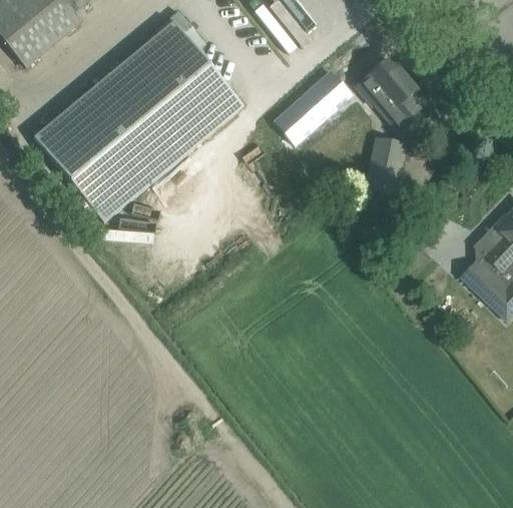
[(0,0),(0,35),(25,66),(80,21),(72,12),(86,0),(0,0)]
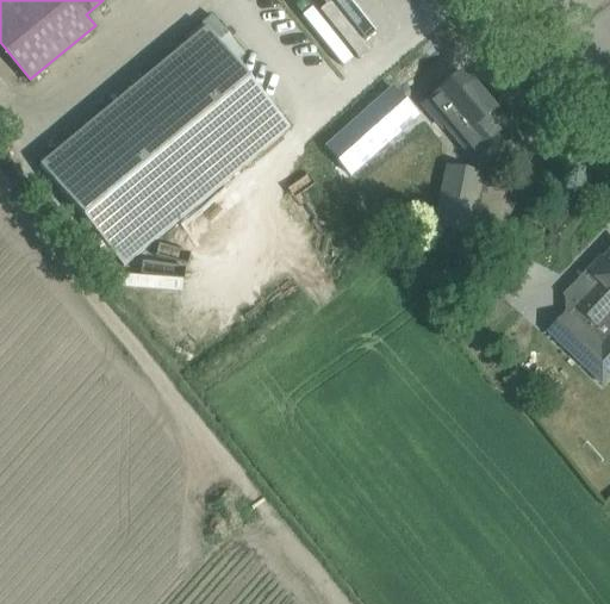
[(340,0),(368,35),(387,19),(372,0),(340,0)]
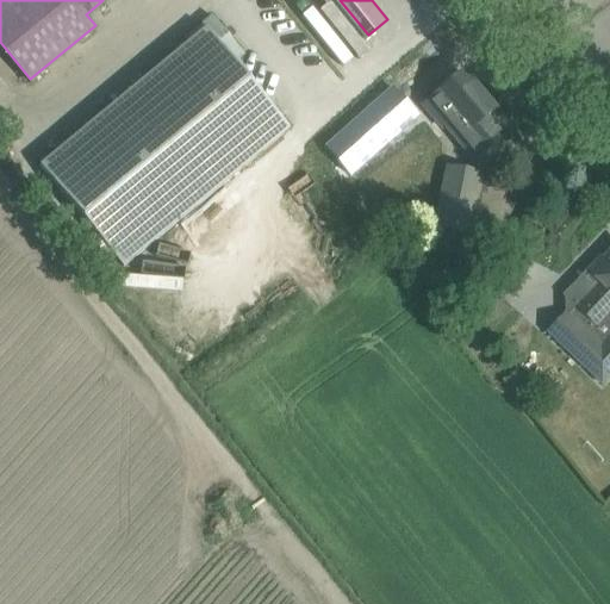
[(185,31),(188,37),(39,160),(124,262),(291,123),(235,57),(244,50),(212,10),(185,31)]
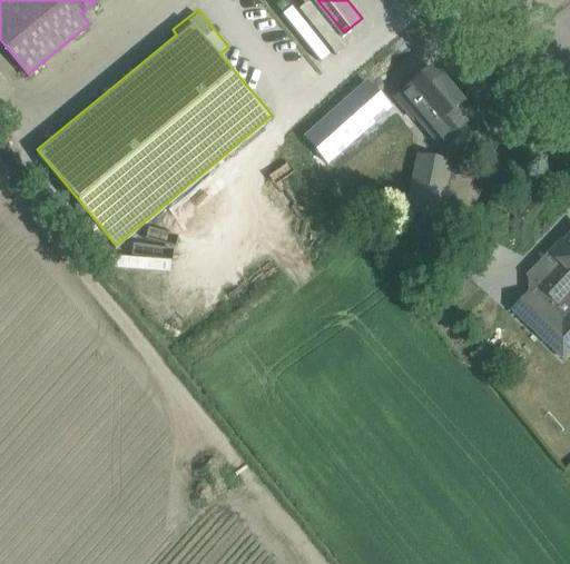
[(432,63),(396,94),(414,116),(418,114),(440,140),(463,120),(452,106),(461,98),(432,63)]
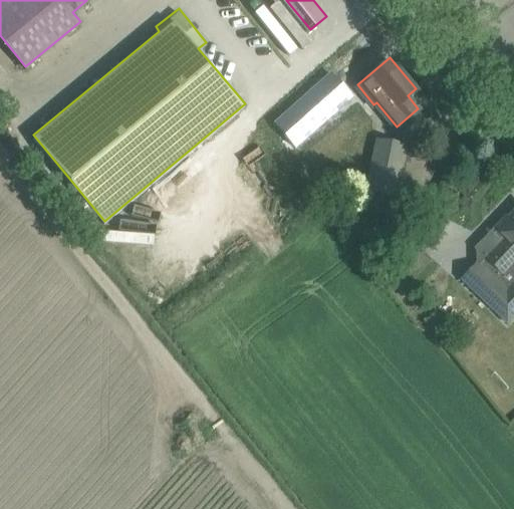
[(330,70),(274,119),(296,144),(351,93),(330,70)]
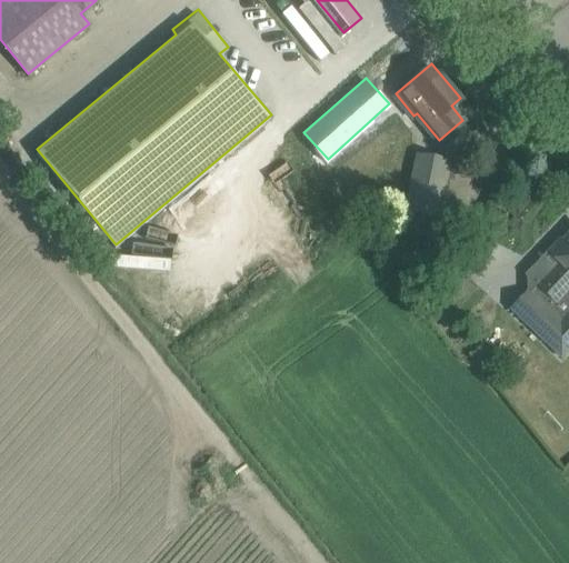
[(436,214),(438,214),(450,157),(417,149),(405,209),(407,209),(402,231),(431,237),(436,214)]
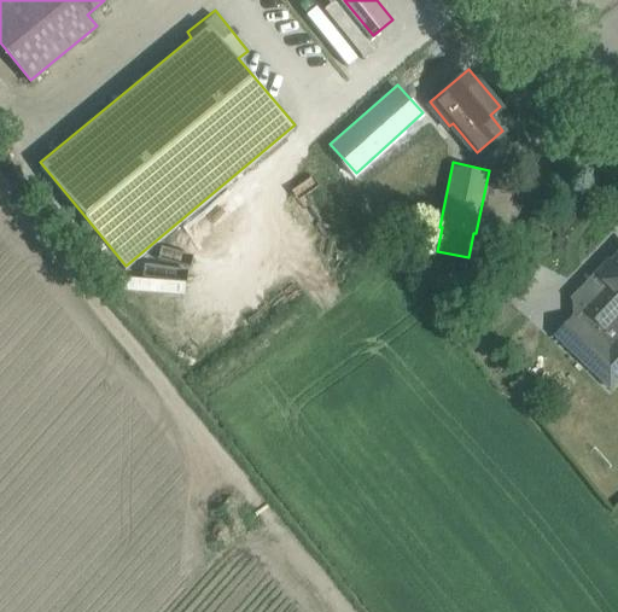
[(432,246),(424,245),(425,243),(410,240),(408,255),(430,258),(432,246)]
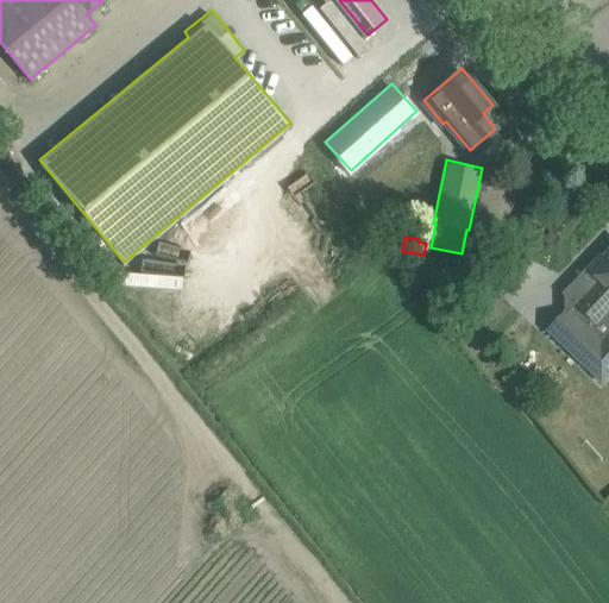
[(585,265),(562,291),(573,302),(566,309),(582,325),(564,344),(601,377),(608,368),(608,243),(601,253),(598,251),(585,265)]
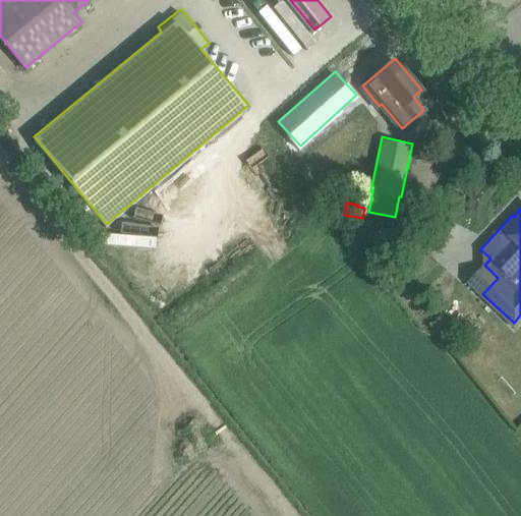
[(452,224),(440,219),(436,228),(447,233),(452,224)]
